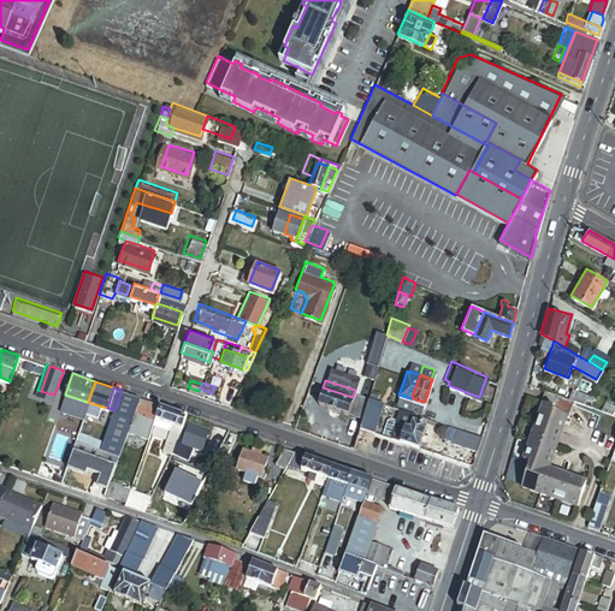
[(353,397),(323,387),(318,401),(348,411),(353,397)]
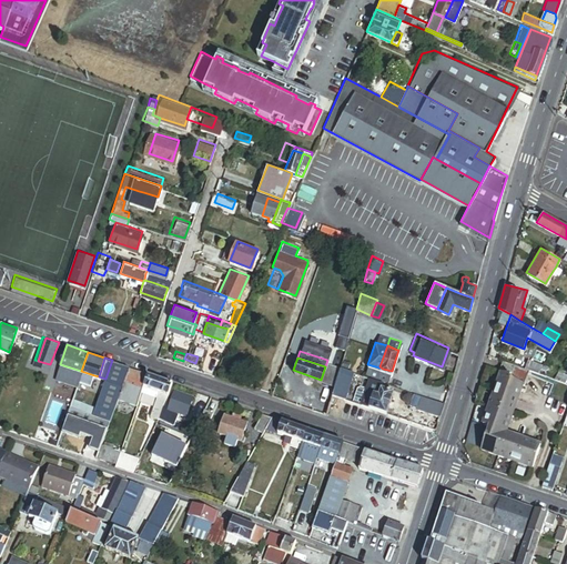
[(514,363),(503,359),(498,370),(500,370),(509,373),(514,363)]
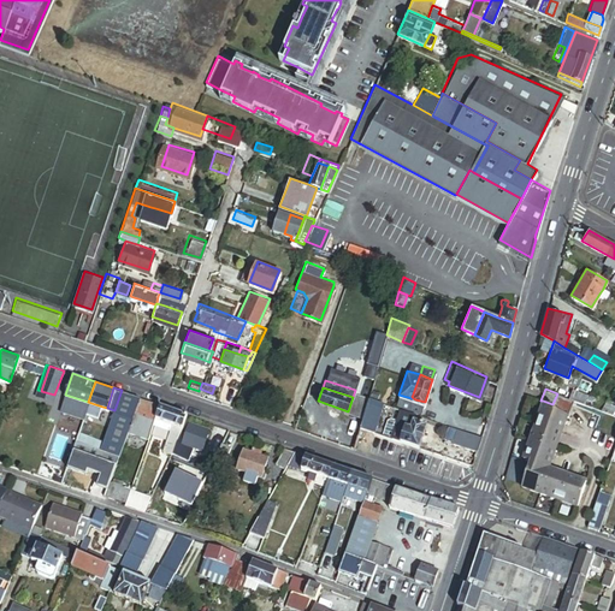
[(573,401),(583,404),(587,396),(572,389),(568,398),(573,401)]
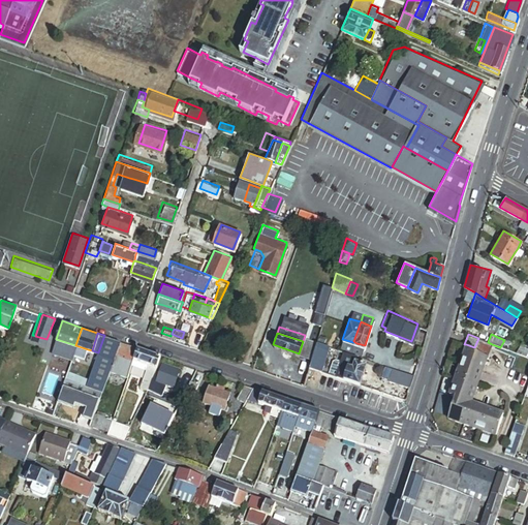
[(120,340),(104,335),(98,352),(114,358),(120,340)]
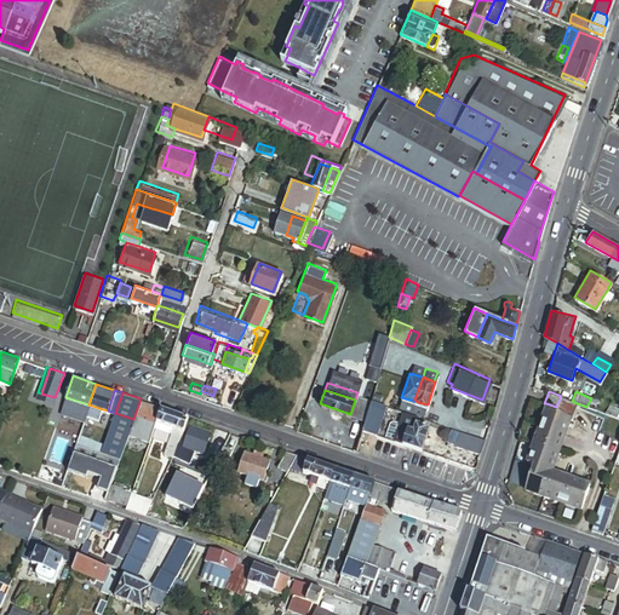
[(371,397),(357,392),(355,400),(350,414),(365,418),(371,397)]
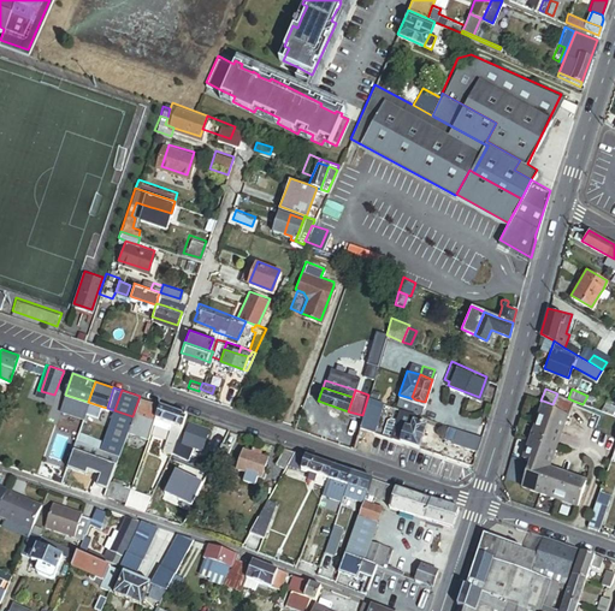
[(54,395),(41,391),(39,396),(53,401),(54,395)]
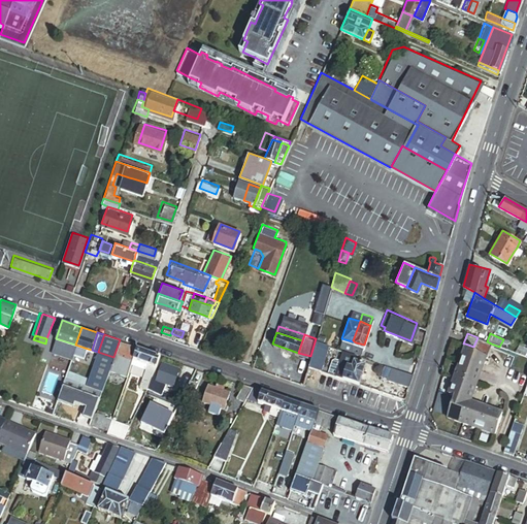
[(499,347),(506,349),(511,341),(506,339),(507,336),(505,335),(503,339),(499,347)]
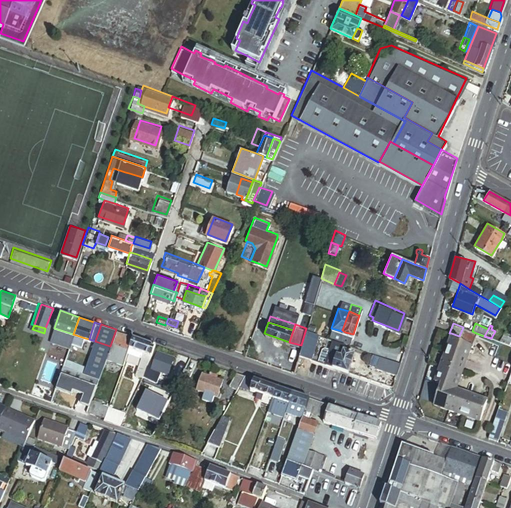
[(472,346),(476,333),(472,331),(463,327),(459,336),(451,333),(435,380),(440,382),(433,403),(480,419),(487,398),(456,387),(470,345),(472,346)]
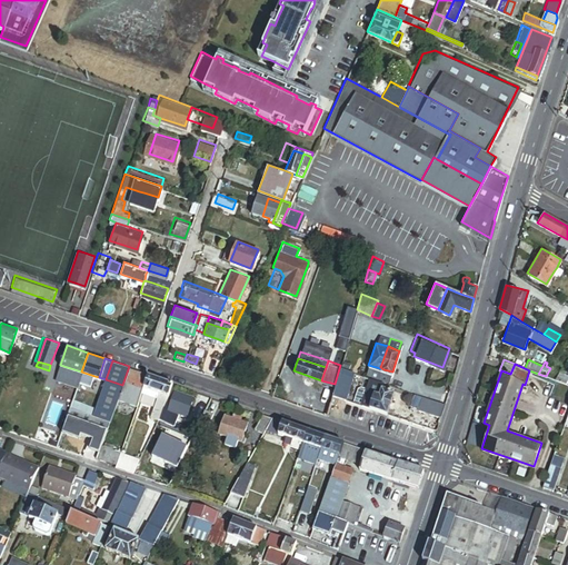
[(81,372),(60,365),(56,378),(77,385),(79,380),(81,372)]
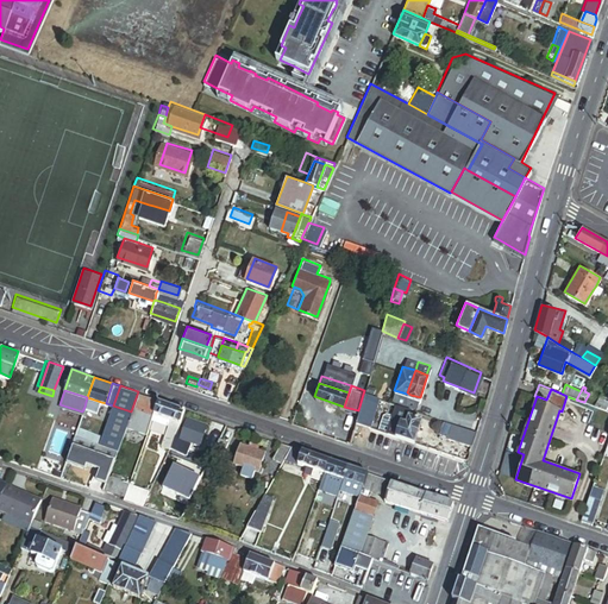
[(380,395),(364,390),(358,410),(356,419),(370,423),(375,408),(380,395)]
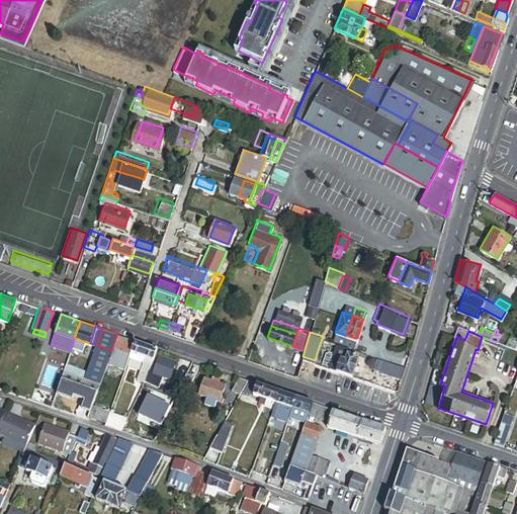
[(346,335),(335,332),(333,337),(344,341),(344,339),(346,335)]
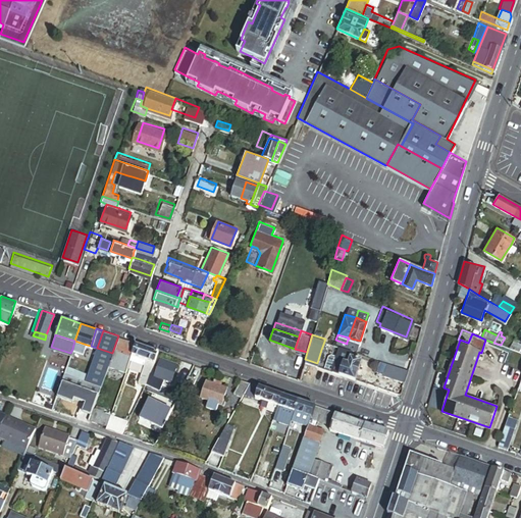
[(135,342),(118,335),(112,353),(108,365),(124,371),(129,358),(135,342)]
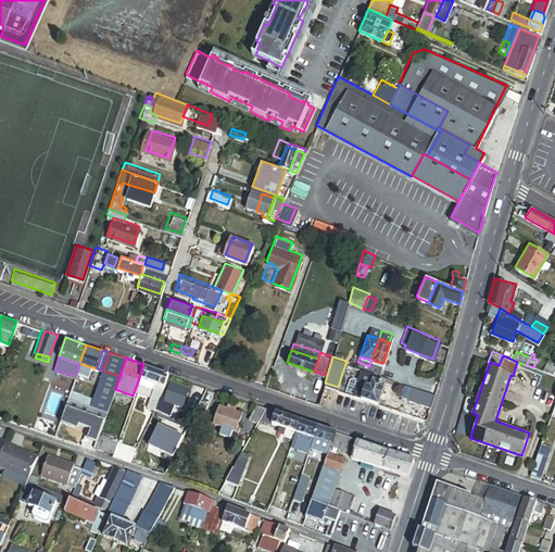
[(554,371),(554,369),(554,364),(549,361),(543,371),(553,374),(554,371)]
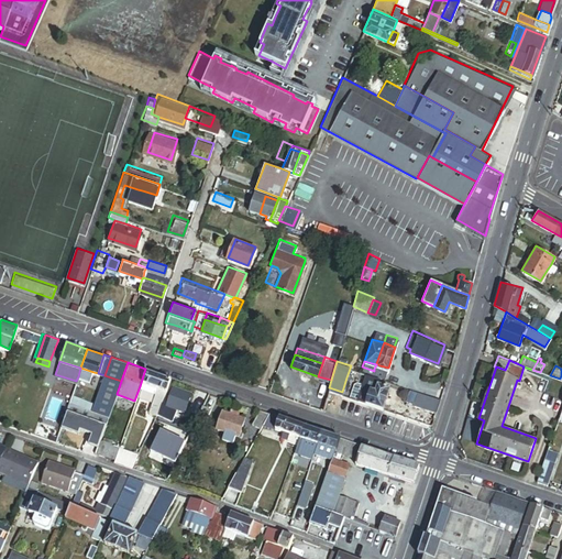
[(80,368),(78,376),(90,381),(94,372),(80,368)]
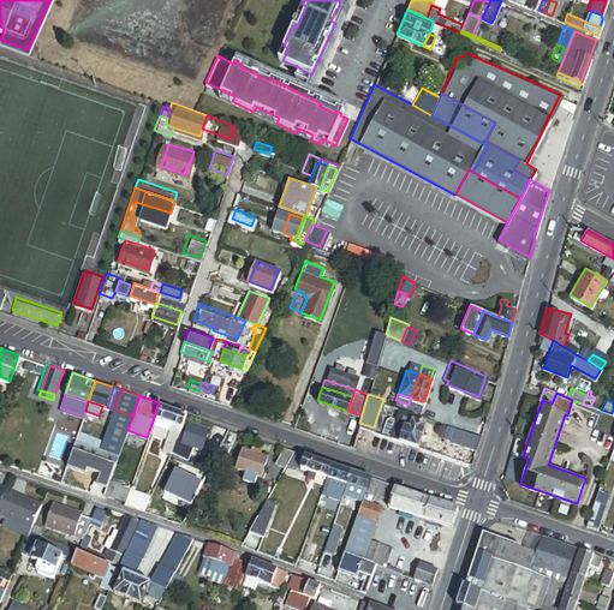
[(186,412),(159,402),(153,422),(170,428),(162,448),(170,450),(171,448),(179,429),(184,417),(186,412)]
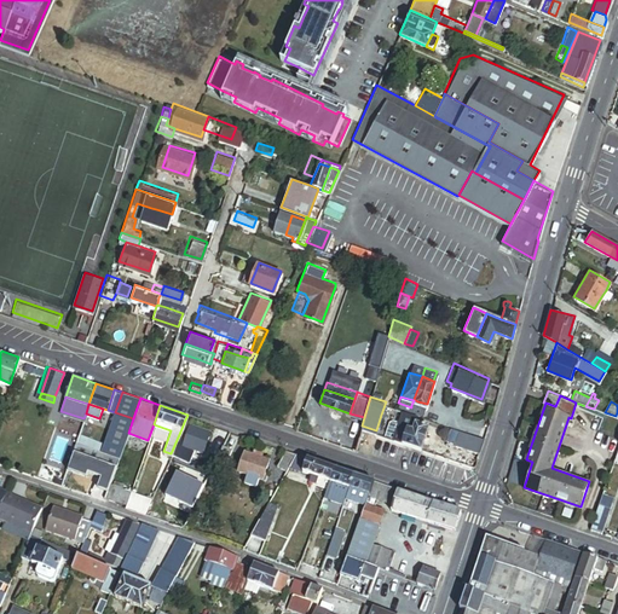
[(415,420),(417,412),(403,407),(393,436),(402,439),(406,424),(409,417),(415,420)]
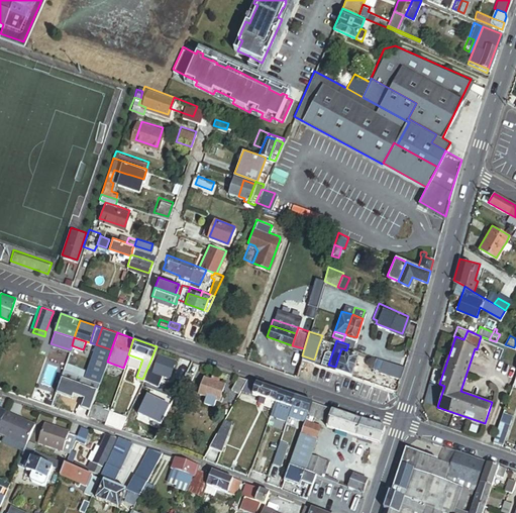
[(85,376),(87,377),(101,381),(107,362),(111,349),(96,344),(85,376)]
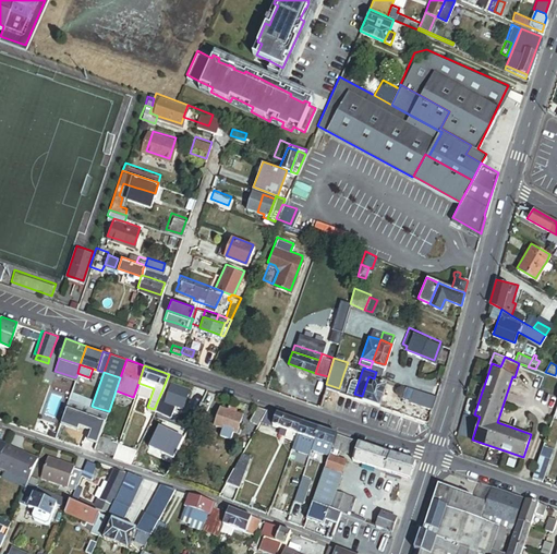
[(362,396),(379,402),(386,383),(374,378),(372,385),(366,383),(362,396)]
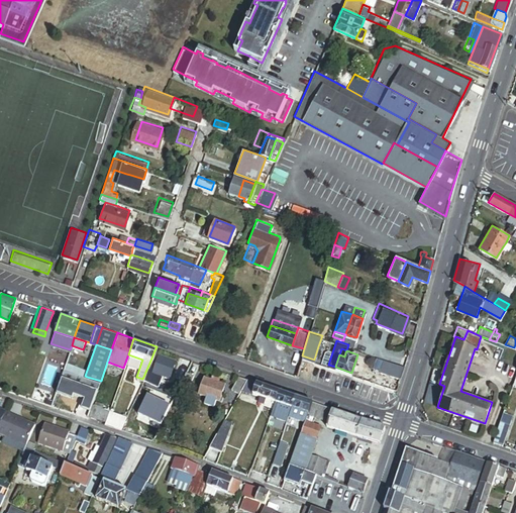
[(175,357),(158,352),(155,362),(151,370),(169,376),(175,357)]
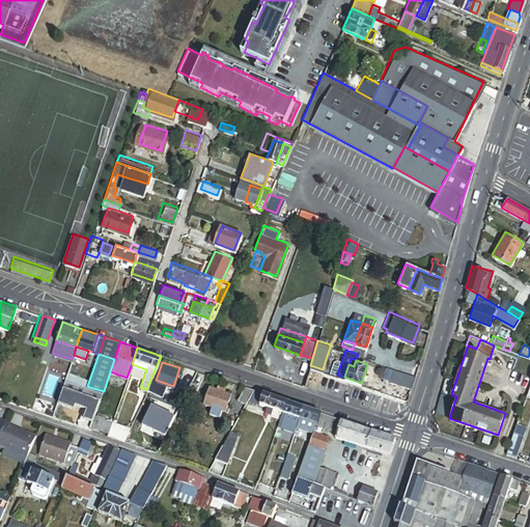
[(155,370),(147,387),(152,389),(156,380),(159,371),(155,370)]
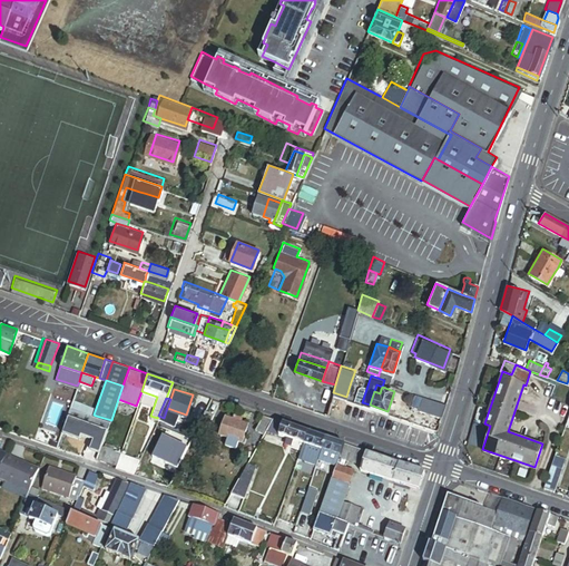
[(70,407),(64,425),(69,427),(74,416),(76,409),(70,407)]
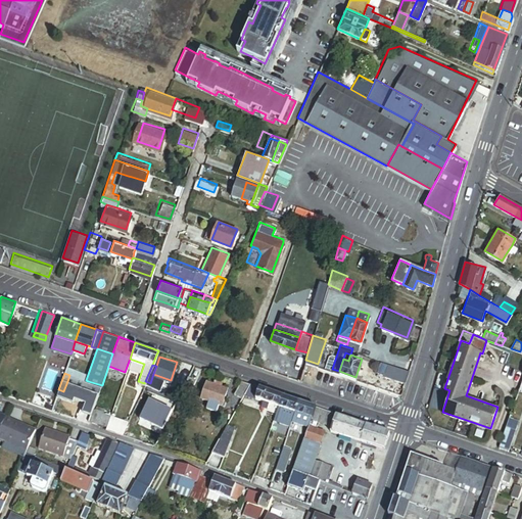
[(196,377),(189,373),(183,385),(190,389),(196,377)]
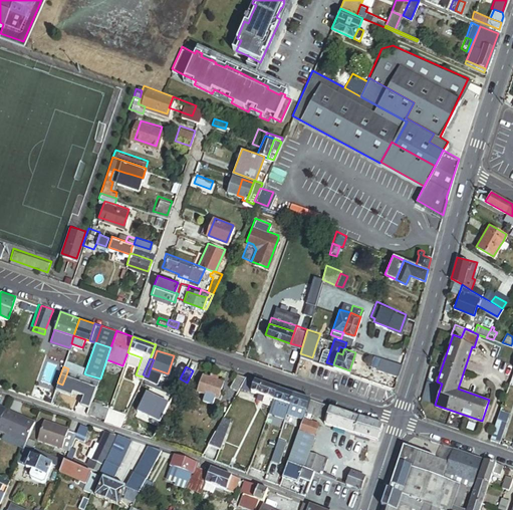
[(68,368),(66,374),(84,381),(86,374),(84,373),(68,368)]
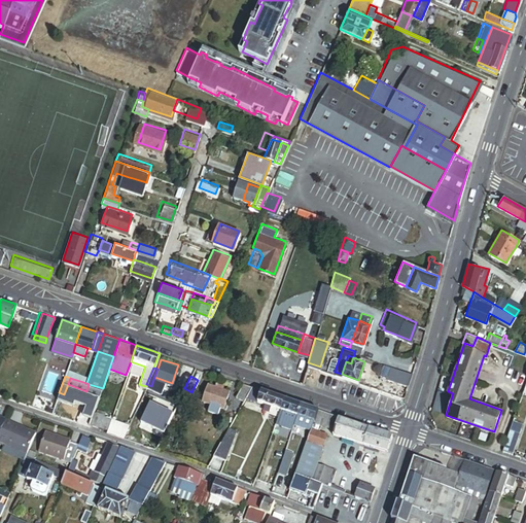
[(251,385),(242,382),(236,394),(244,397),(245,395),(251,385)]
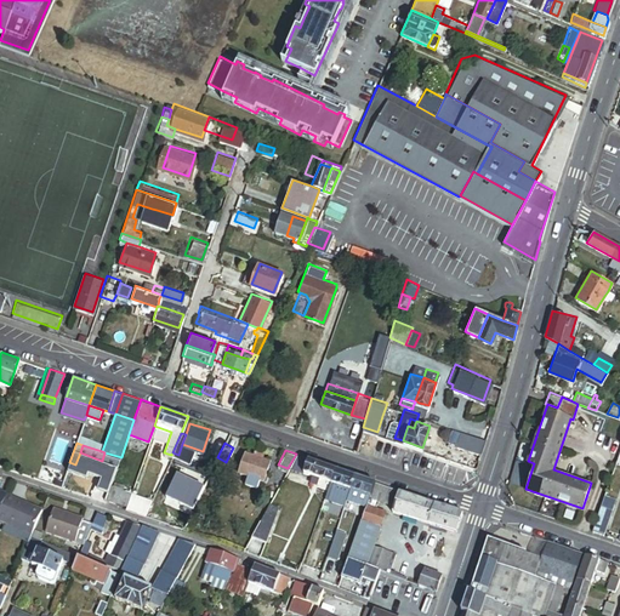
[(261,457),(254,455),(245,451),(239,469),(248,473),(260,477),(262,478),(267,463),(268,460),(261,457)]
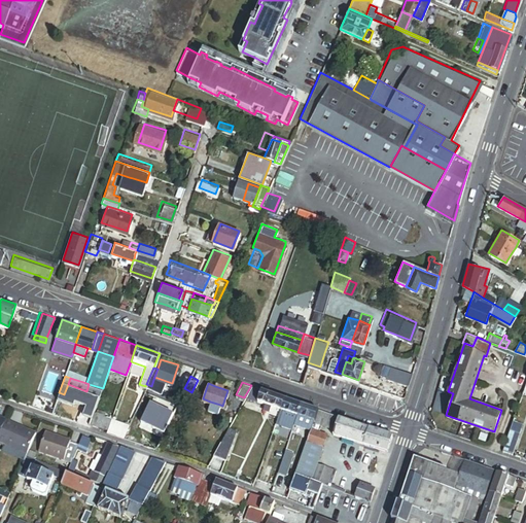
[(256,387),(251,385),(245,395),(253,397),(256,387)]
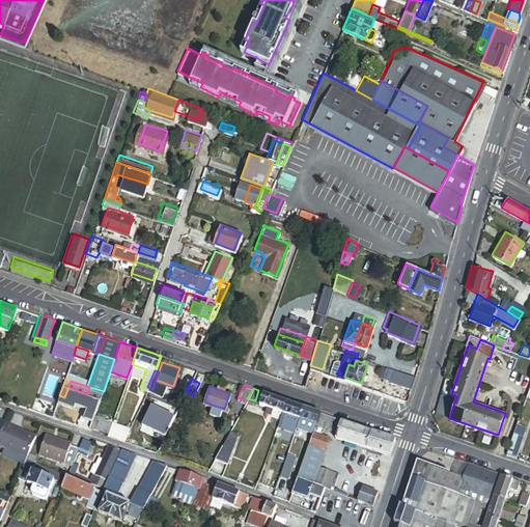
[(286,399),(262,391),(258,403),(282,410),(286,399)]
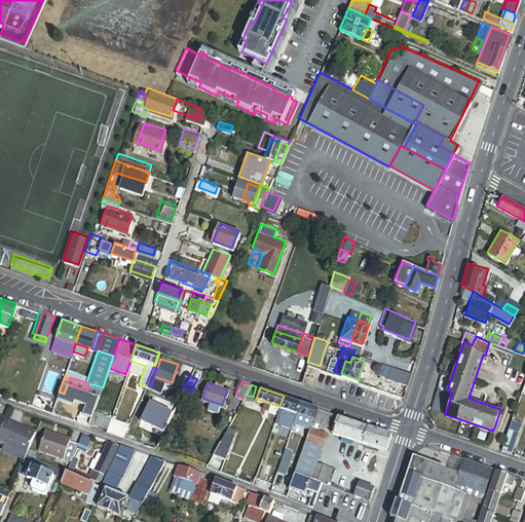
[(59,392),(51,411),(60,414),(63,405),(70,407),(73,397),(64,394),(59,392)]
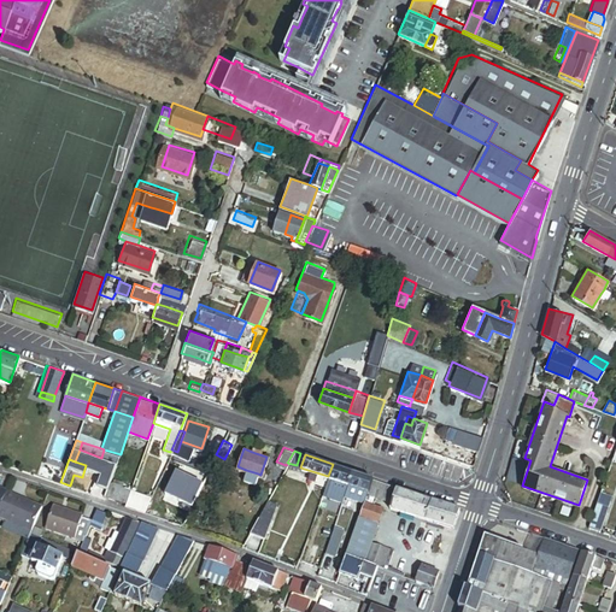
[(351,470),(333,464),(328,476),(347,483),(351,470)]
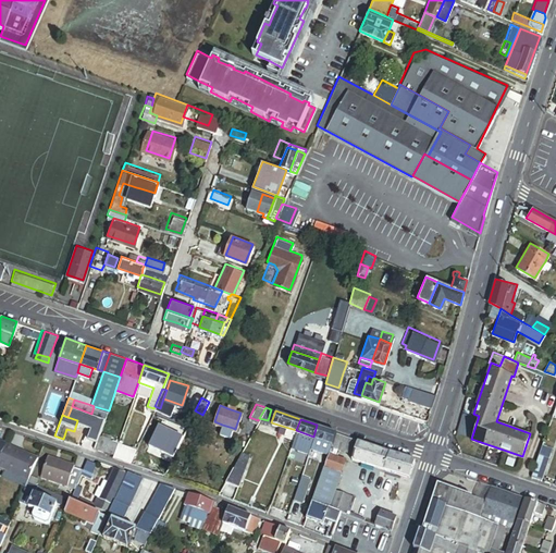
[(233,428),(222,425),(220,432),(230,435),(233,428)]
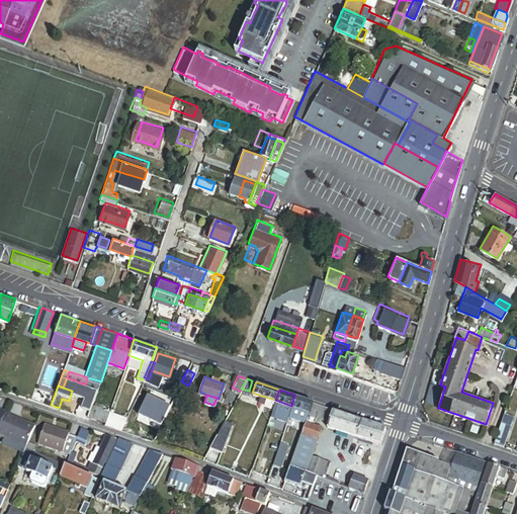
[(312,401),(294,395),(291,406),(308,412),(309,409),(312,401)]
